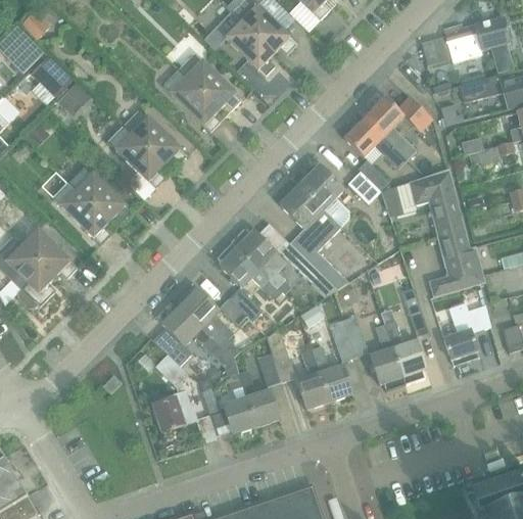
[(232,0),(226,7),(232,13),(240,21),(241,20),(274,52),(279,47),(286,53),(296,43),(282,29),(277,25),(256,4),(260,1),(259,0),(232,0)]
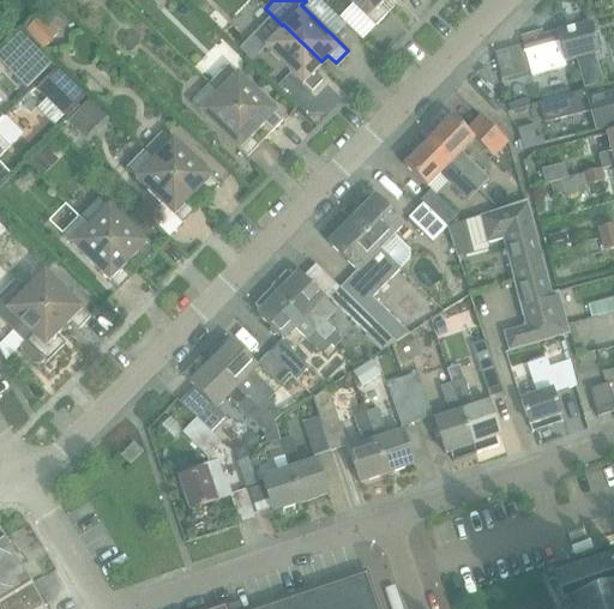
[(351,0),(353,1),(351,1),(357,6),(374,23),(386,11),(378,2),(380,0),(351,0)]
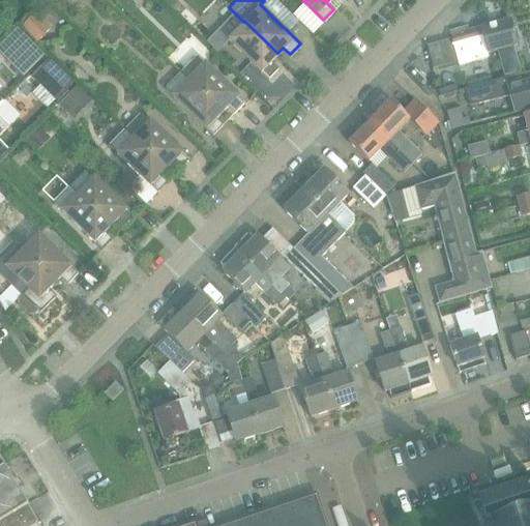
[(52,25),(36,9),(22,24),(37,39),(52,25)]
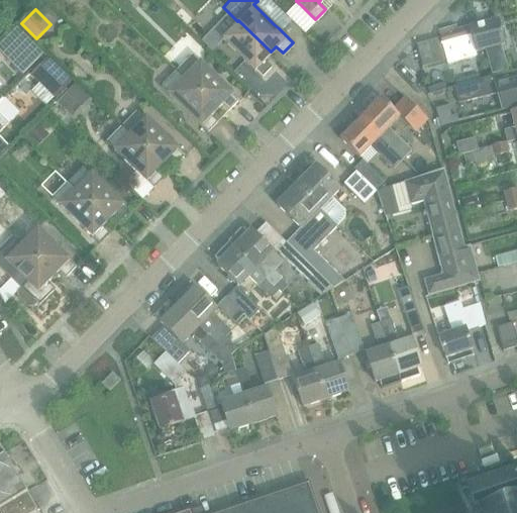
[(229,13),(215,28),(223,36),(222,36),(242,57),(246,61),(262,75),(272,65),(265,58),(271,52),(238,20),(237,21),(229,13)]
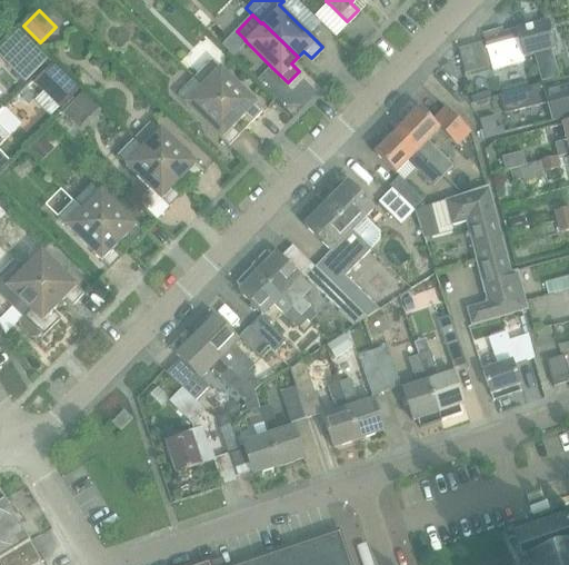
[(483,39),(458,46),(463,67),(465,70),(491,62),(492,68),(523,59),(522,55),(533,51),(555,46),(547,18),(502,30),(501,27),(481,32),(483,39)]
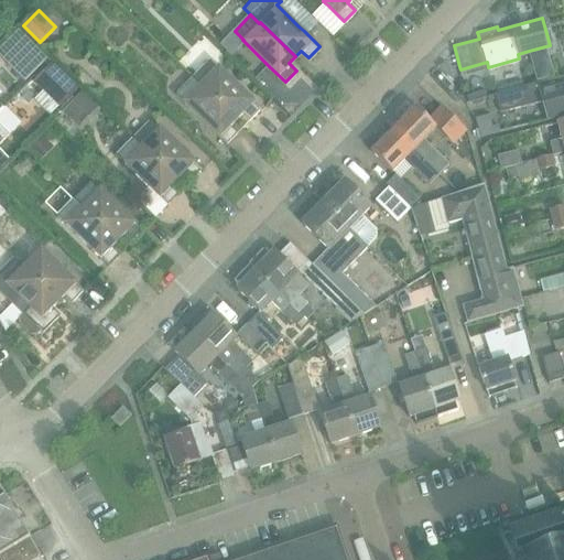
[(46,56),(18,28),(0,45),(0,53),(24,78),(46,56)]
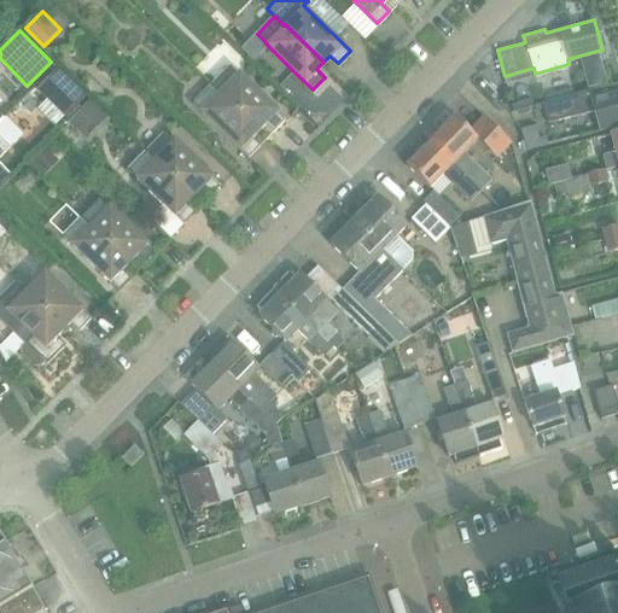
[(210,82),(258,128),(266,121),(273,129),(285,117),(268,100),(262,95),(229,63),(210,82)]
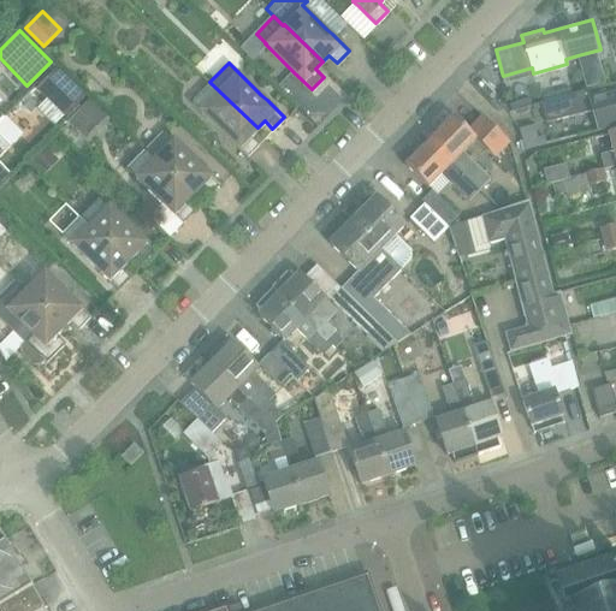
[(258,128),(209,82),(191,100),(201,110),(200,110),(224,132),(224,134),(230,138),(247,155),(259,143),(250,135),(258,128)]
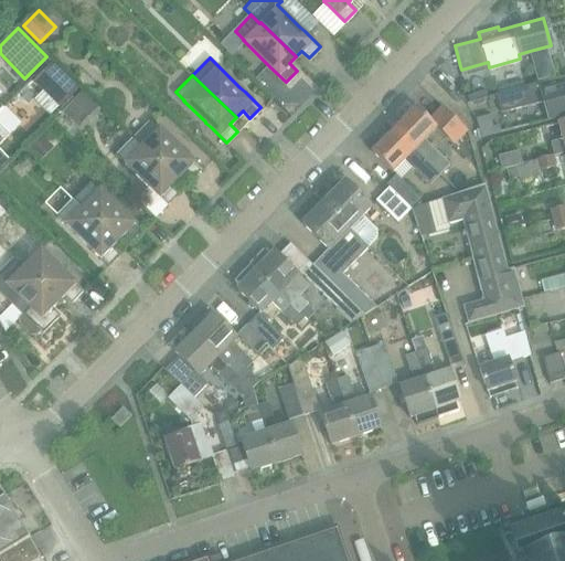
[(548,117),(564,113),(564,82),(555,85),(555,82),(540,85),(539,80),(496,92),(501,112),(544,99),(548,117)]
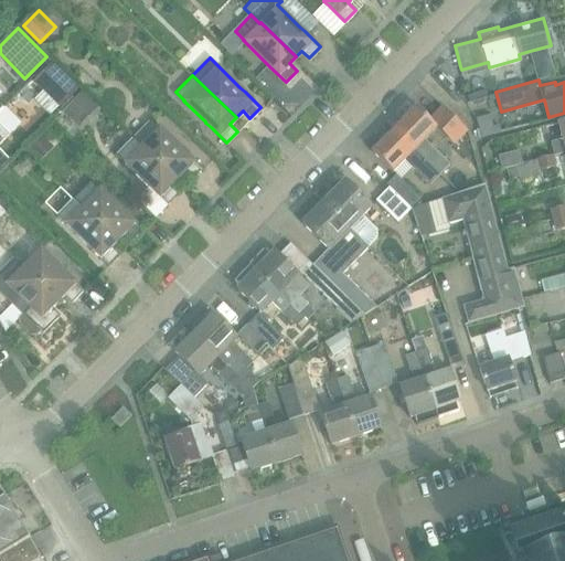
[(0,140),(1,140),(9,131),(19,122),(2,104),(0,106),(0,140)]
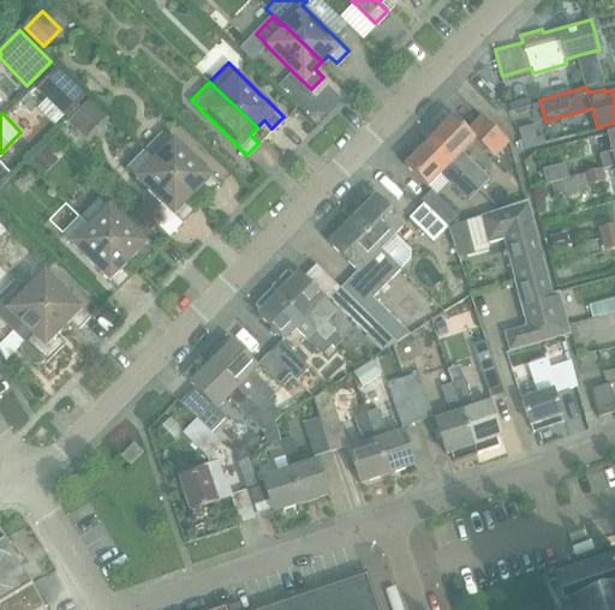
[(428,138),(479,189),(489,178),(472,161),(461,150),(475,137),(452,114),(428,138)]
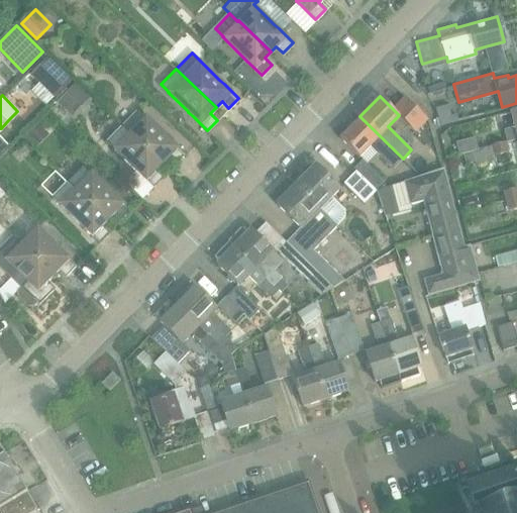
[(418,127),(427,118),(406,97),(397,106),(418,127)]
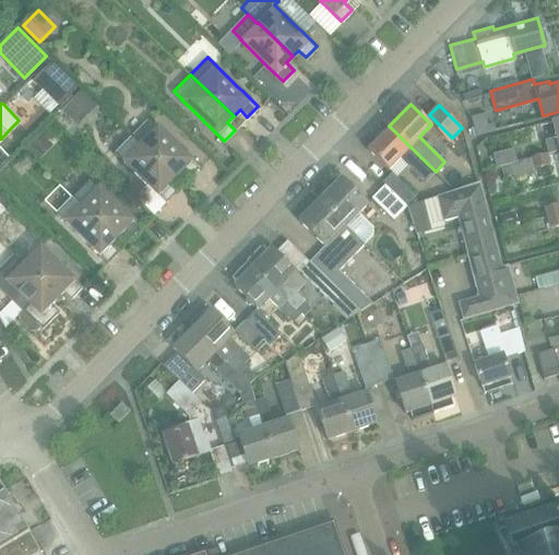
[(484,111),(470,115),(475,133),(496,128),(494,121),(487,124),(484,111)]
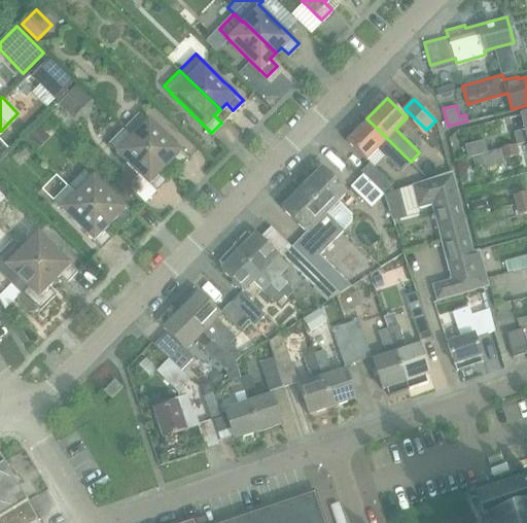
[(188,157),(173,142),(169,137),(169,138),(148,117),(148,118),(140,110),(124,127),(165,166),(171,160),(178,167),(188,157)]
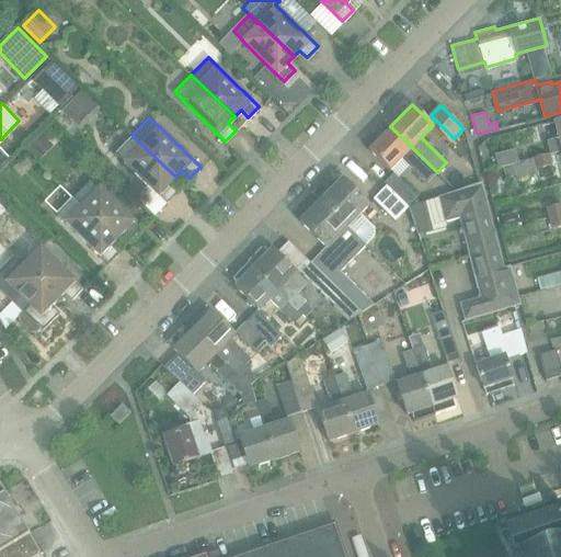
[(437,172),(390,126),(369,148),(390,169),(401,157),(411,167),(427,182),(437,172)]
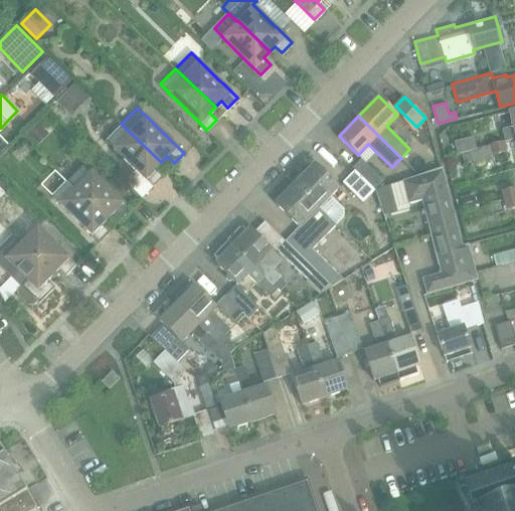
[(24,133),(35,144),(47,132),(36,121),(24,133)]
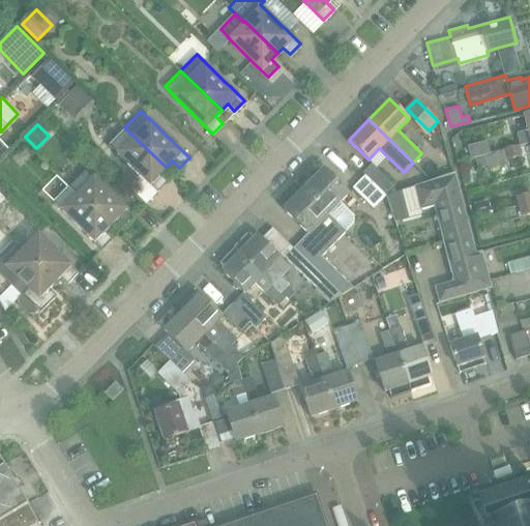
[(159,173),(166,167),(124,127),(109,143),(117,151),(137,171),(137,172),(156,191),(167,180),(159,173)]
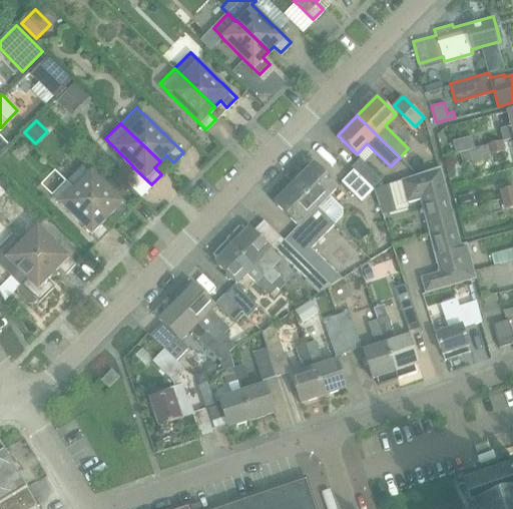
[(352,166),(354,168),(373,187),(382,178),(361,157),(352,166)]
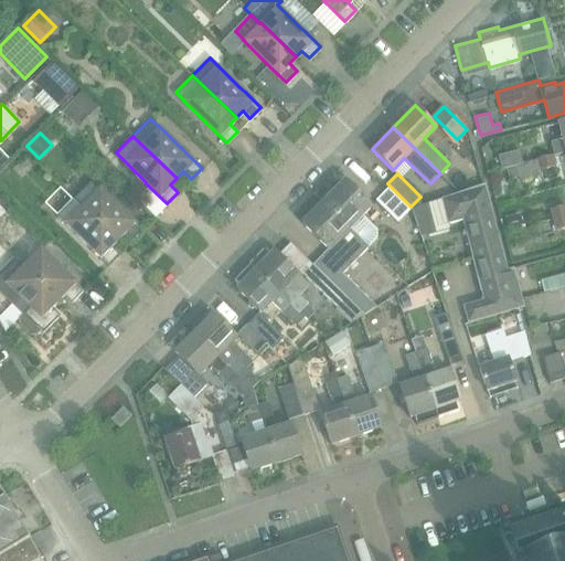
[(344,178),(322,200),(368,244),(377,234),(377,228),(363,213),(372,204),(344,178)]
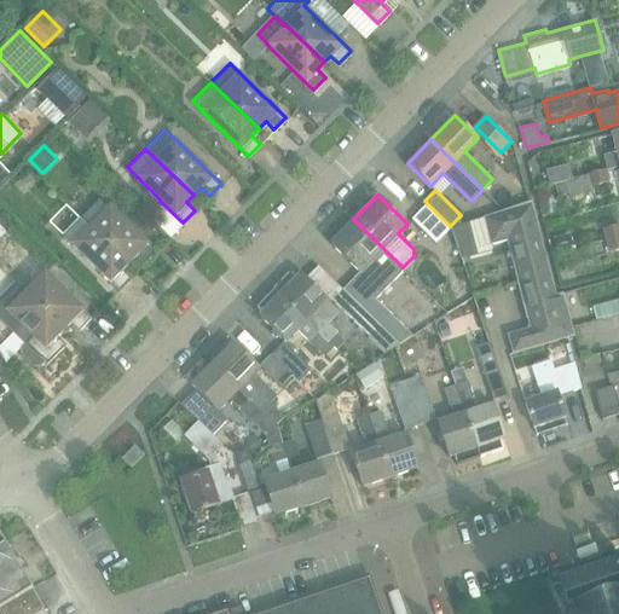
[(156,250),(139,233),(133,227),(109,204),(99,196),(81,214),(128,261),(136,254),(144,262),(156,250)]
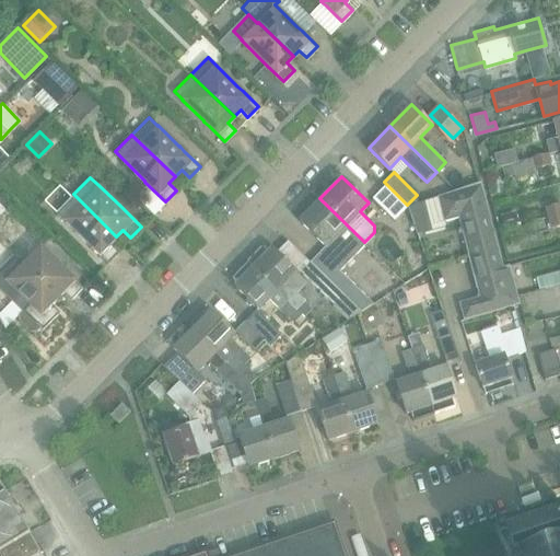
[(464,317),(482,312),(518,301),(513,280),(508,263),(502,265),(479,182),(452,190),(408,206),(417,233),(432,229),(430,223),(457,216),(476,290),(478,298),(459,302),(464,317)]
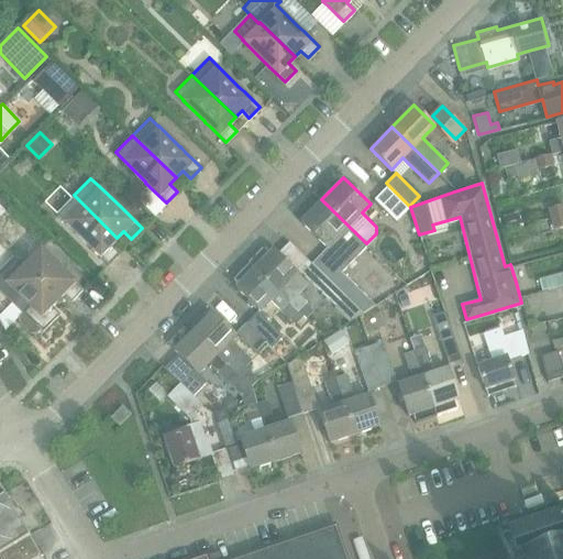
[(396,219),(406,210),(409,206),(388,185),(375,198),(396,219)]
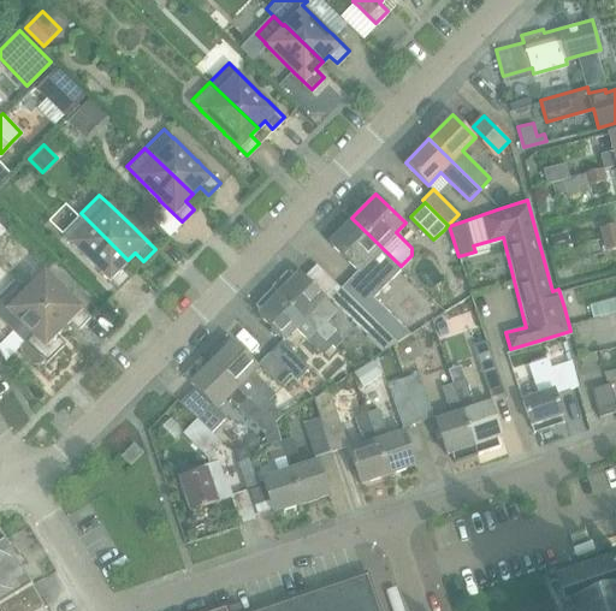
[(122,267),(128,260),(81,213),(61,232),(71,242),(95,265),(100,271),(118,288),(129,276),(122,267)]
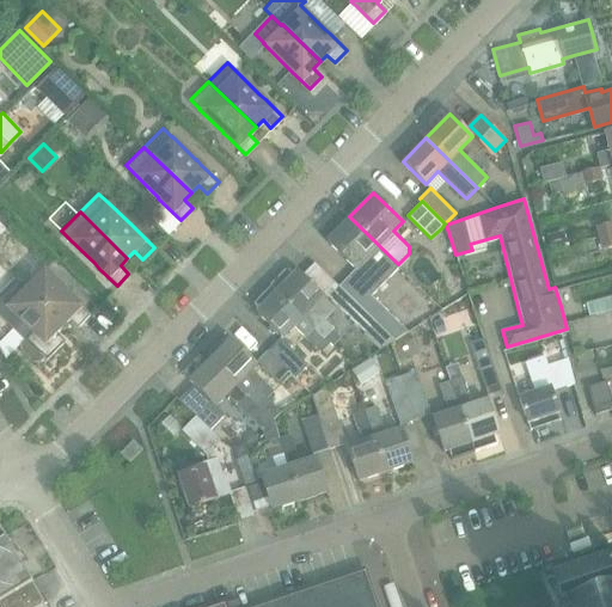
[(407,330),(373,296),(371,294),(398,264),(349,216),(326,239),(356,268),(349,274),(338,284),(357,301),(375,319),(395,338),(407,330)]
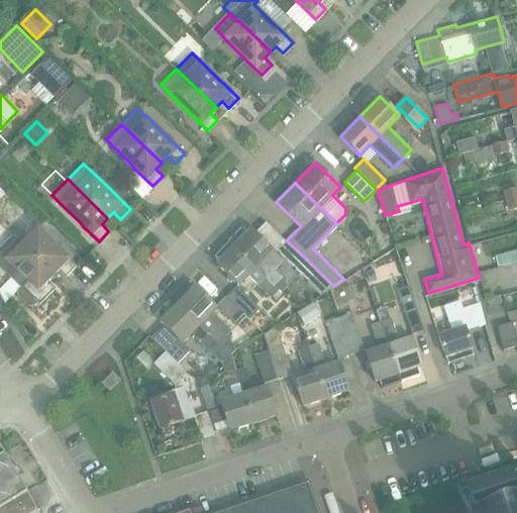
[(227,239),(278,289),(281,291),(286,286),(279,279),(281,276),(263,258),(272,248),(250,227),(247,230),(242,225),(227,239)]
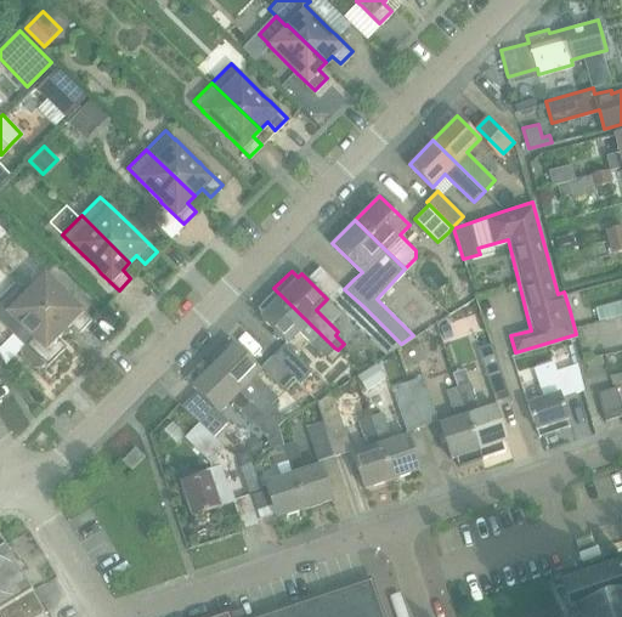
[(44,272),(26,292),(64,329),(71,322),(79,330),(91,318),(74,301),(68,295),(44,272)]
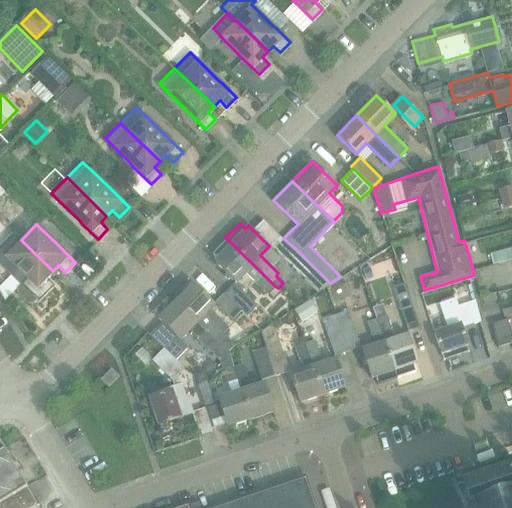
[(12,231),(0,243),(0,256),(5,256),(16,266),(10,272),(21,282),(18,286),(17,291),(27,300),(32,301),(36,296),(39,299),(54,284),(47,277),(53,271),(21,240),(12,231)]
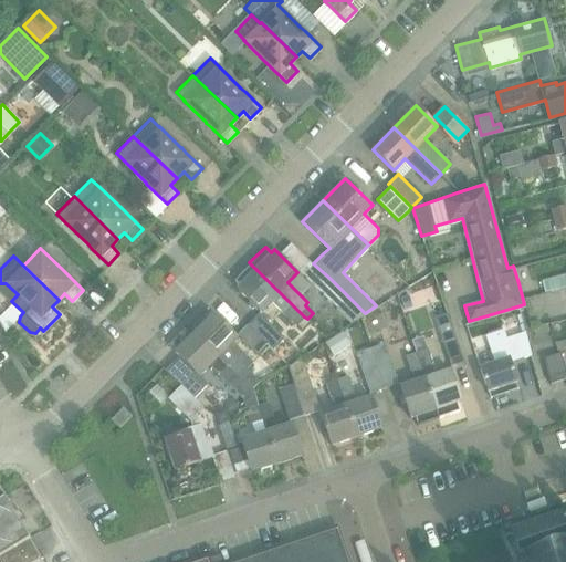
[(337,305),(347,295),(331,279),(313,263),(310,260),(300,270),(320,289),(337,305)]
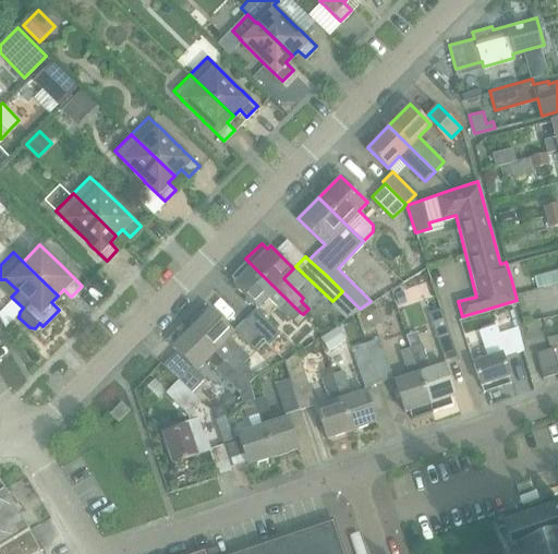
[(300,312),(245,259),(231,274),(238,280),(234,284),(256,305),(243,318),(262,337),(263,336),(269,342),(280,330),(262,313),(264,311),(257,305),(267,296),(292,320),(300,312)]
